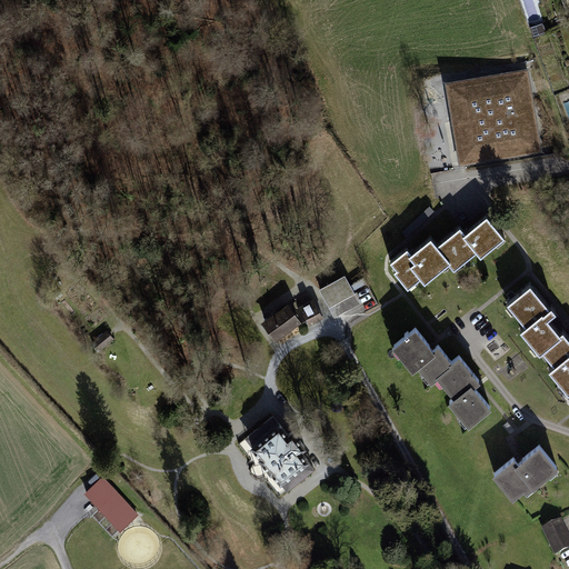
[(491,81),(451,88),(457,120),(461,120),(467,156),(502,150),(503,155),(537,149),(527,92),(522,93),(519,72),(490,78),(491,81)]
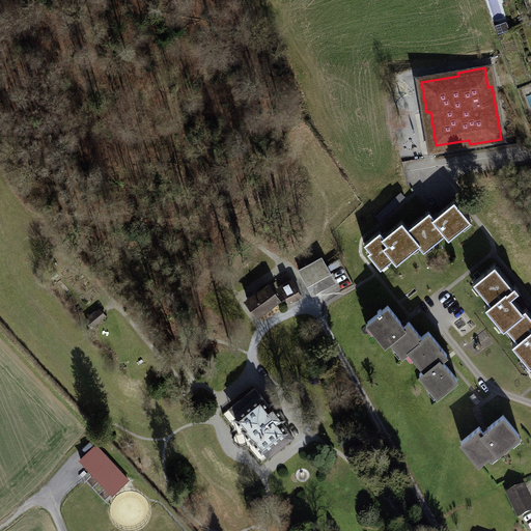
[(398,201),(394,197),(378,214),(382,218),(398,201)]
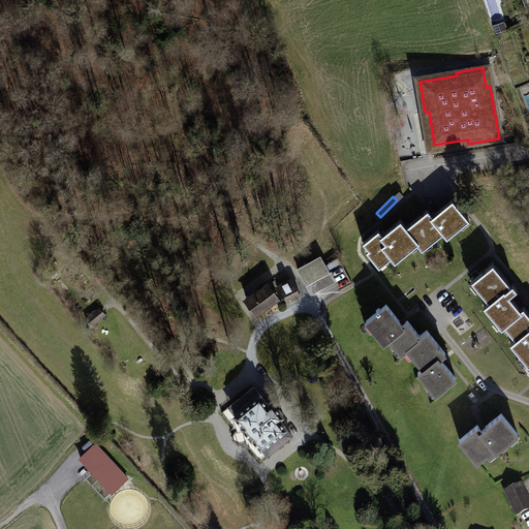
[(401,221),(400,221),(423,249),(443,232),(447,237),(468,220),(453,200),(433,217),(428,211),(406,228),(401,221)]
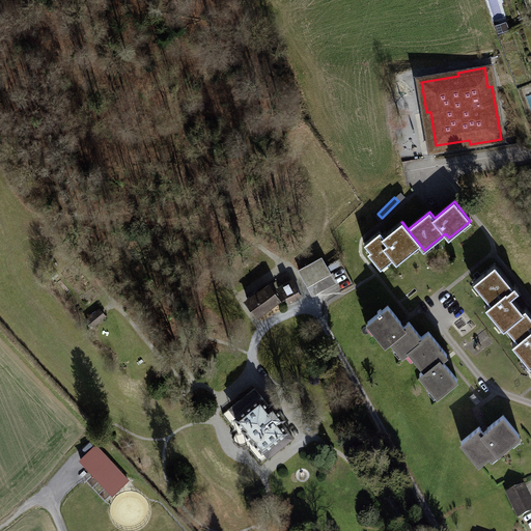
[(424,250),(401,222),(384,238),(380,232),(365,244),(371,251),(368,253),(381,268),(392,257),(396,262),(419,245),(423,250),(424,250)]
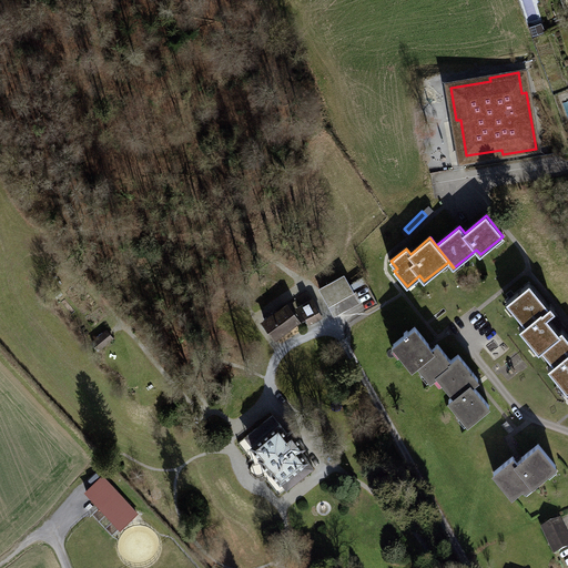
[(344,275),(320,288),(330,306),(354,292),(344,275)]
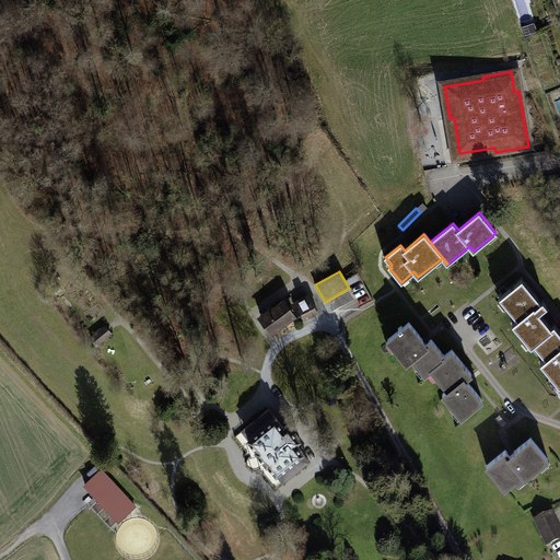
[(522,280),(500,298),(518,319),(513,324),(531,346),(555,327),(553,326),(551,329),(535,308),(540,304),(522,280)]
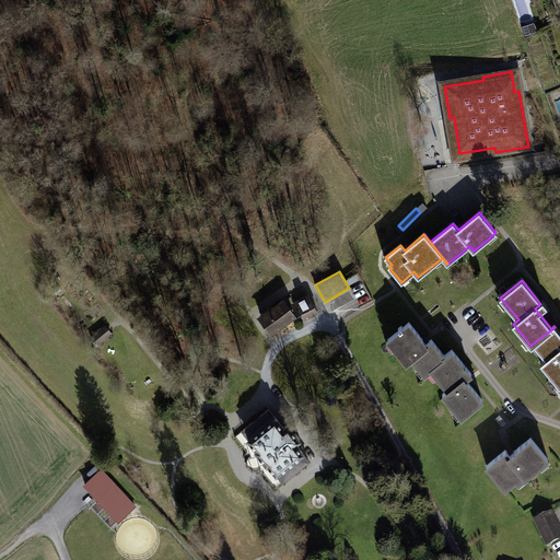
[(349,288),(325,302),(330,312),(354,299),(349,288)]
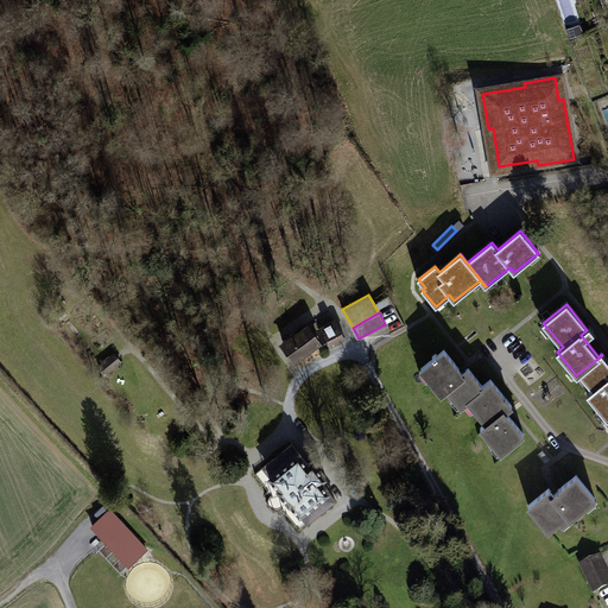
[(335,321),(318,330),(324,341),(328,339),(331,344),(344,337),(335,321)]
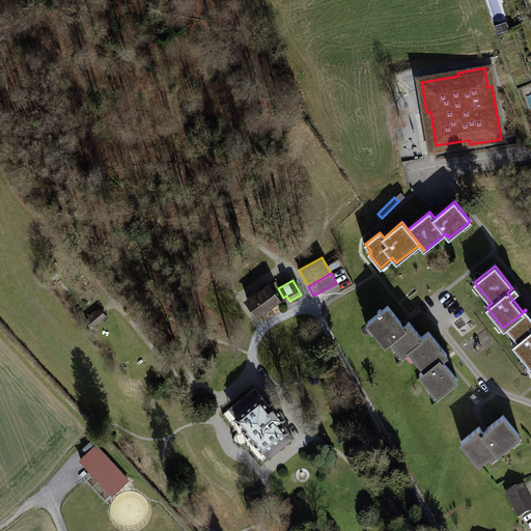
[(269,285),(248,301),(257,314),(279,299),(269,285)]
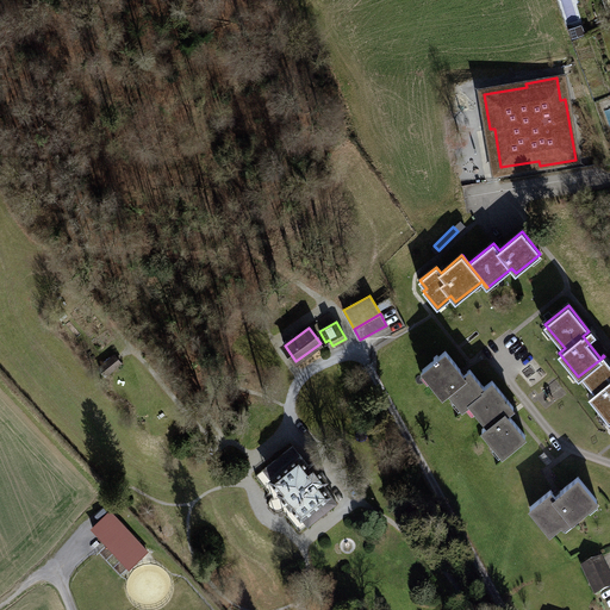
[(435,360),(425,367),(433,377),(430,379),(443,394),(448,390),(455,398),(458,397),(465,404),(493,381),(492,380),(484,387),(470,369),(465,374),(446,352),(439,356),(437,355),(434,358),(435,360)]
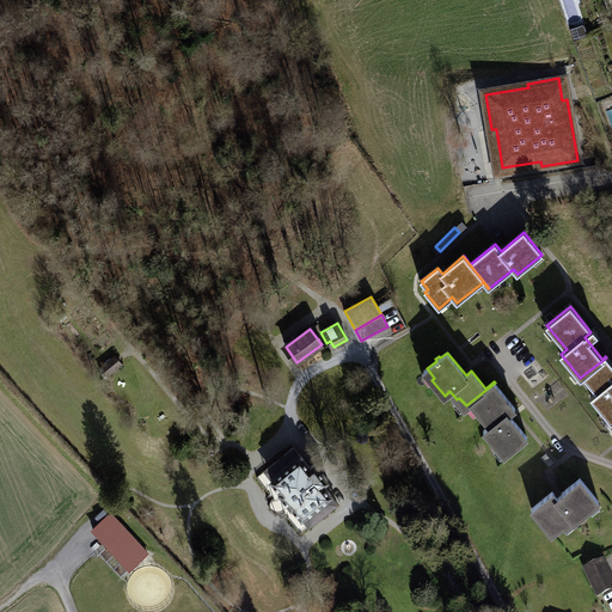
[(121,363),(115,356),(99,369),(105,377),(121,363)]
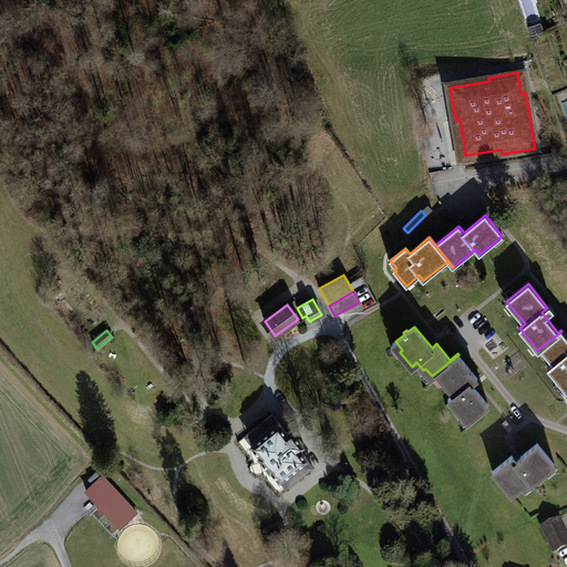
[(566,338),(562,331),(537,350),(538,351),(540,348),(554,363),(548,368),(566,390),(566,389),(566,338)]
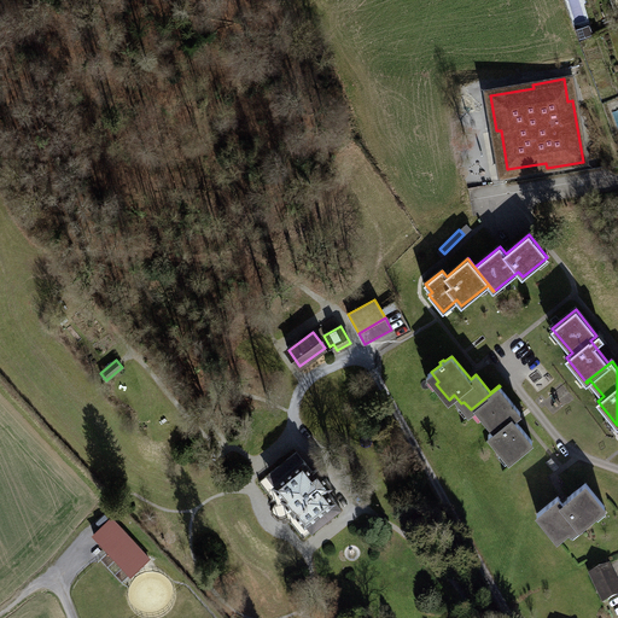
[(500,386),(471,409),(471,410),(478,404),(485,413),(482,415),(494,430),(489,435),(501,452),(505,449),(512,459),(532,442),(513,418),(520,413),(500,386)]
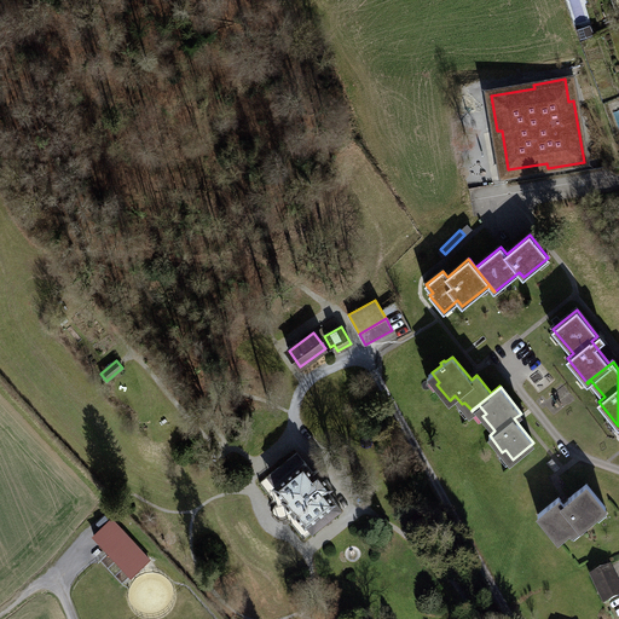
[(298,452),(260,482),(276,503),(275,504),(273,505),(272,508),(272,510),(272,513),(272,514),(273,516),(276,519),(277,520),(281,520),(283,520),(285,520),(288,518),(304,539),(341,509),(335,501),(327,490),(333,485),(319,468),(313,473),(304,461),(298,452)]
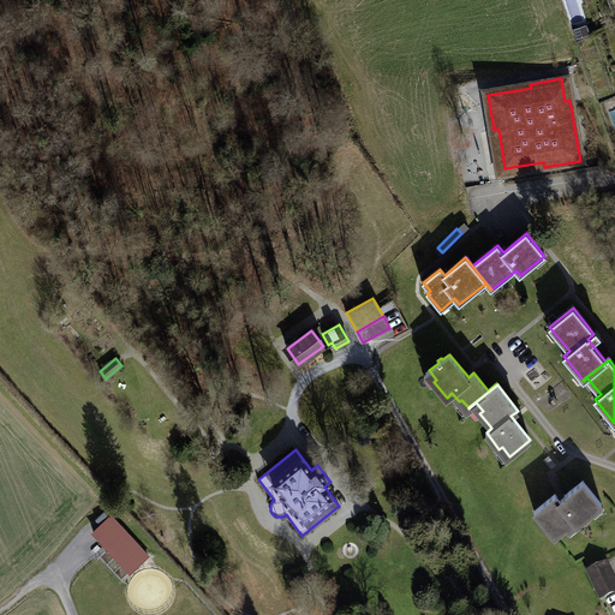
[(556,494),(535,512),(555,536),(574,520),(577,524),(592,511),(591,508),(598,502),(601,505),(602,503),(583,481),(560,500),(556,494)]
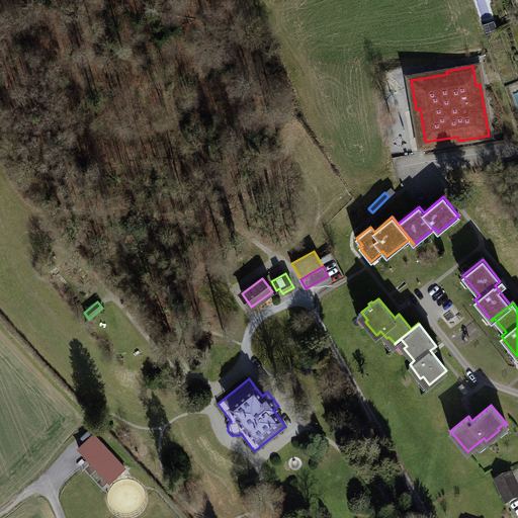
[(89,452),(100,441),(93,434),(79,448),(85,455),(89,452)]
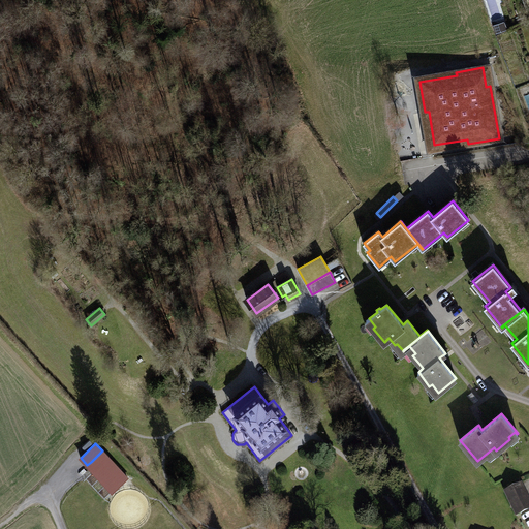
[(91,462),(116,488),(127,477),(102,450),(91,462)]
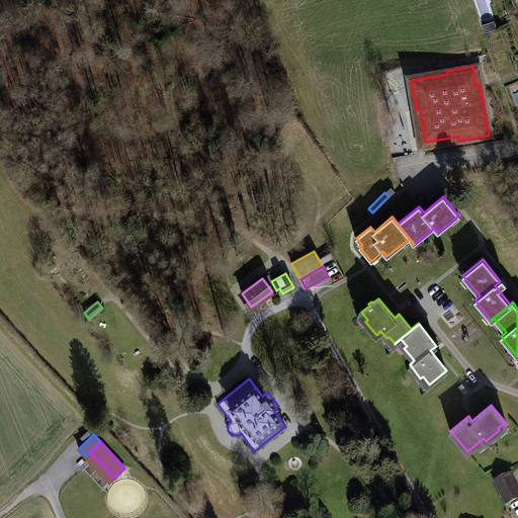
[(517,491),(510,475),(496,482),(506,503),(517,497),(517,491)]
